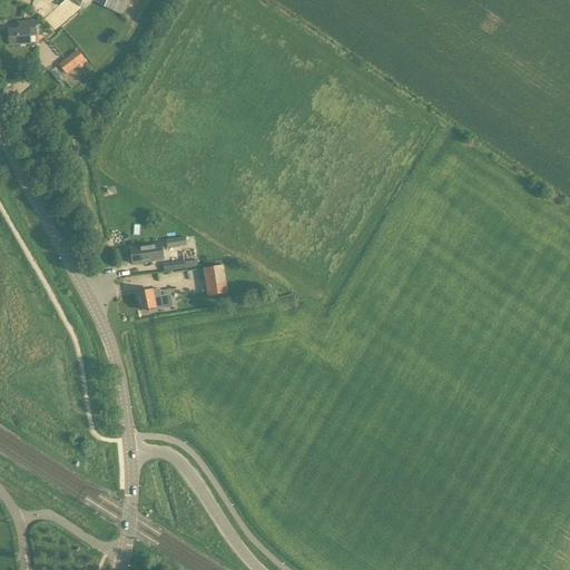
[(64,0),(43,18),(55,31),(81,7),(80,6),(81,0),(64,0)]
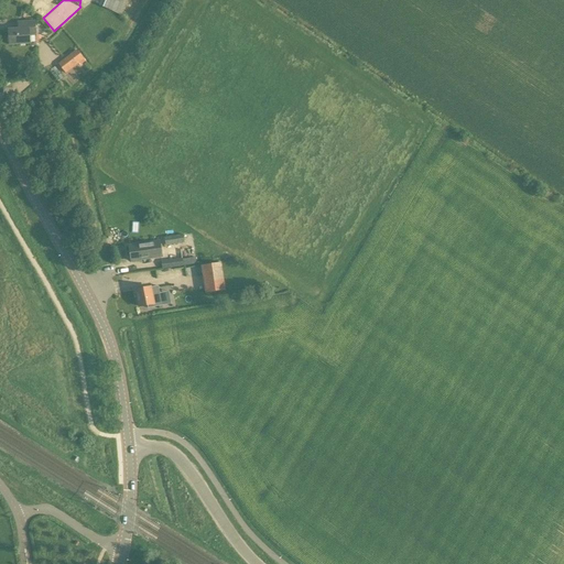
[(101,0),(99,6),(121,15),(127,0),(101,0)]
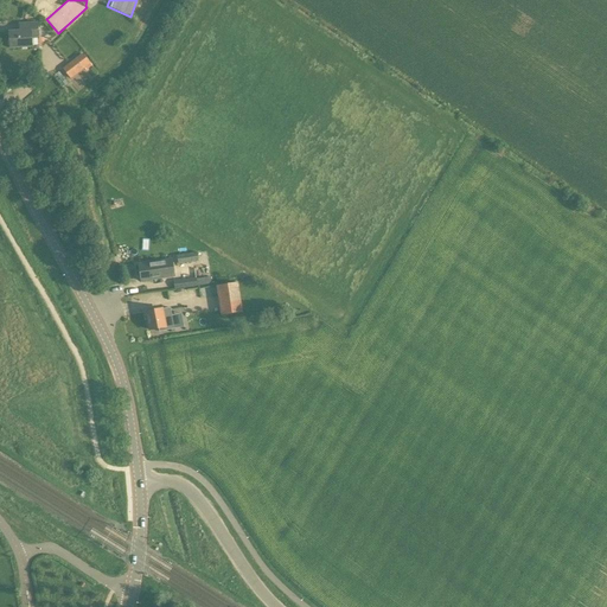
[(31,38),(38,37),(37,23),(23,24),(24,31),(8,32),(10,49),(32,46),(31,38)]
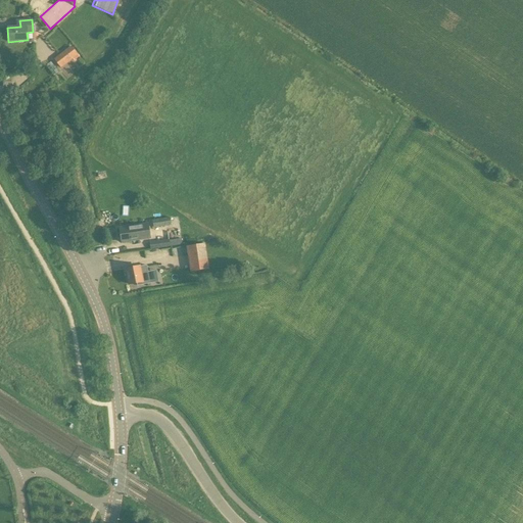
[(66,51),(60,56),(65,64),(73,59),(66,51)]
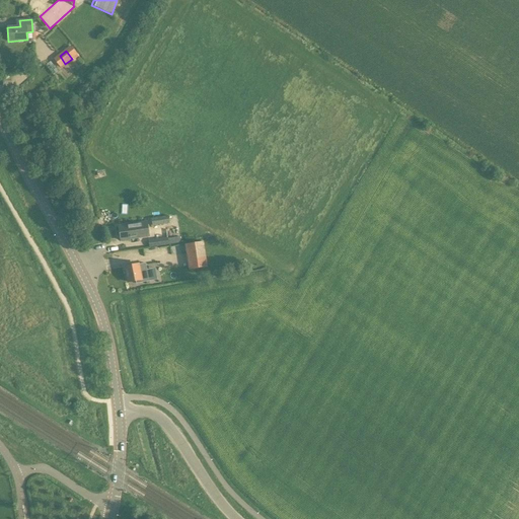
[(54,75),(58,72),(51,62),(46,66),(54,75)]
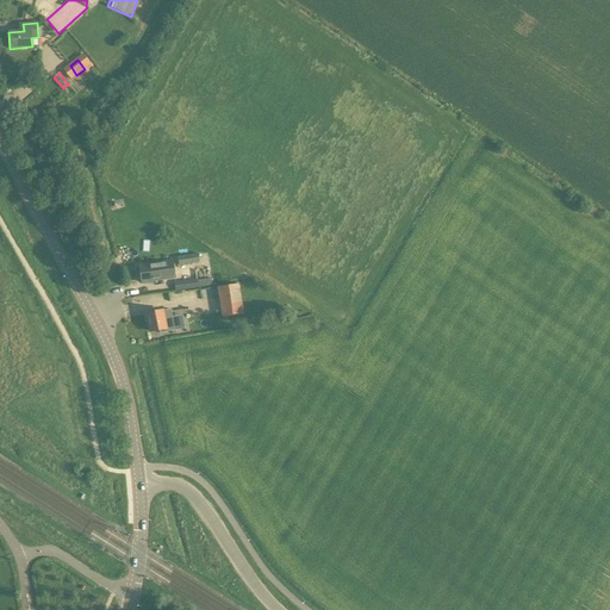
[(198,254),(178,256),(179,266),(199,262),(198,254)]
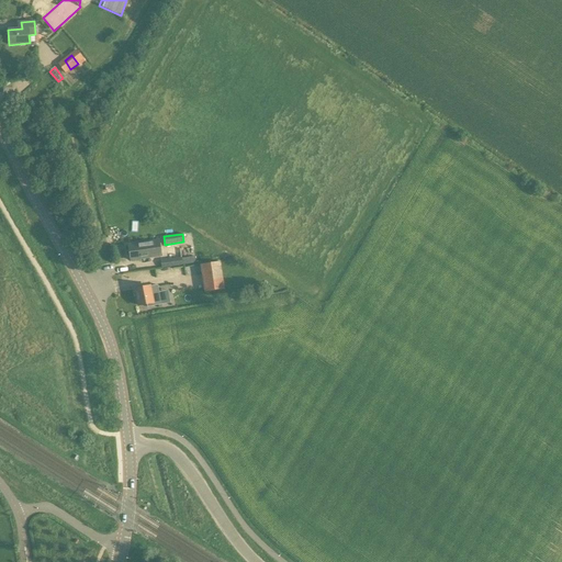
[(131,260),(161,256),(159,240),(128,245),(131,260)]
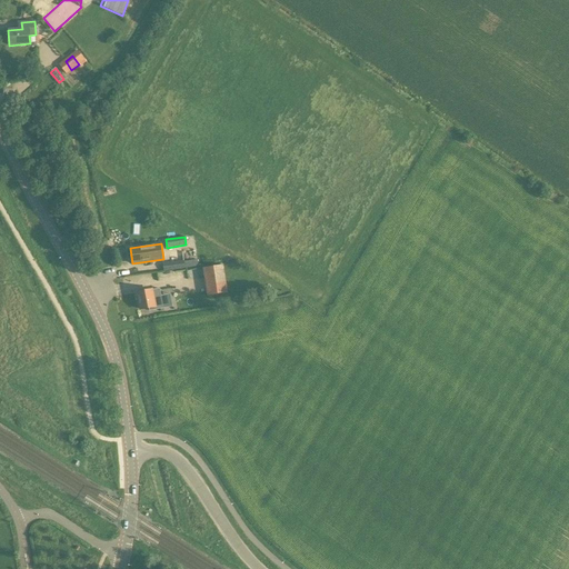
[(163,270),(186,268),(199,266),(198,259),(183,261),(183,260),(162,263),(163,270)]
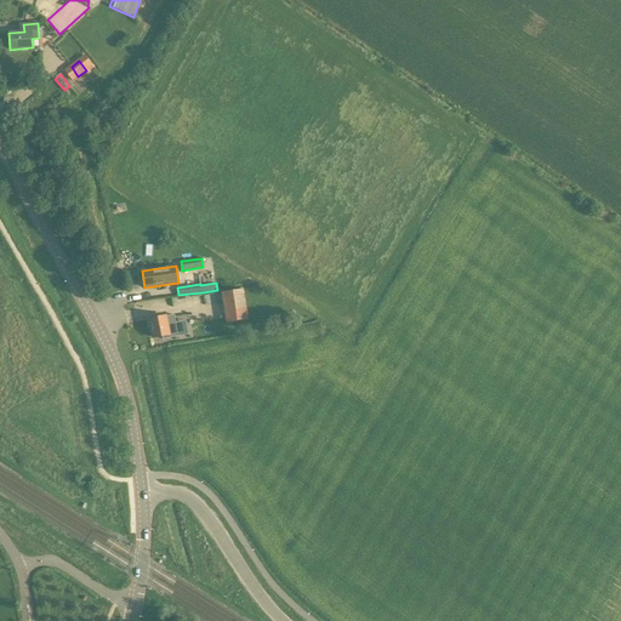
[(226,323),(248,319),(244,289),(221,292),(226,323)]
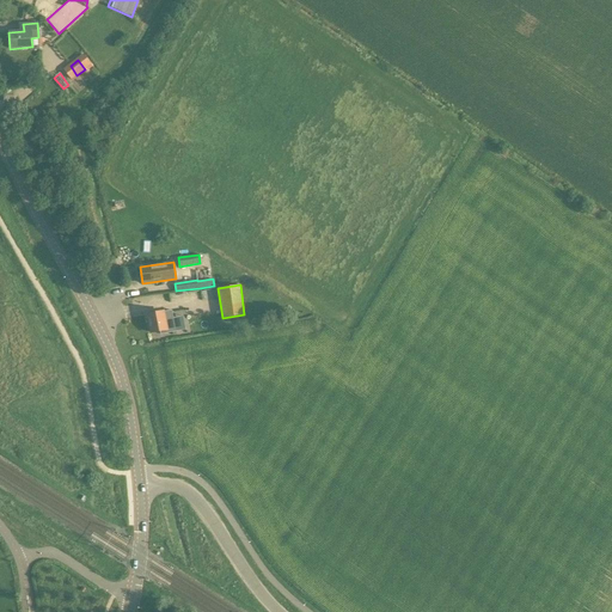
[(176,331),(172,310),(148,314),(152,334),(160,331),(160,334),(176,331)]
